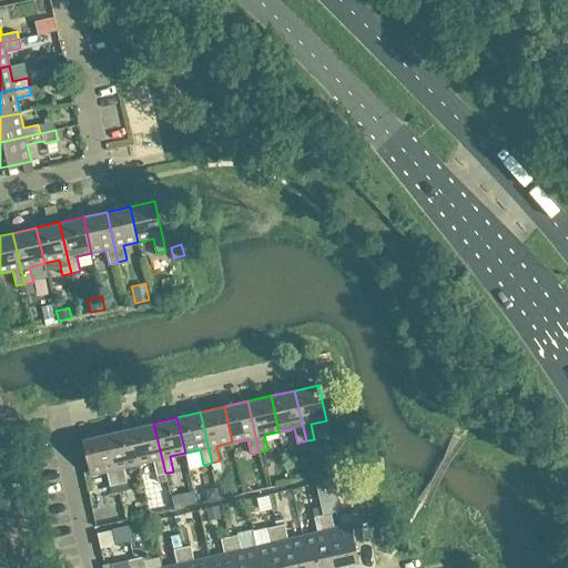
[(165,473),(153,423),(130,428),(138,464),(153,460),(156,475),(165,473)]
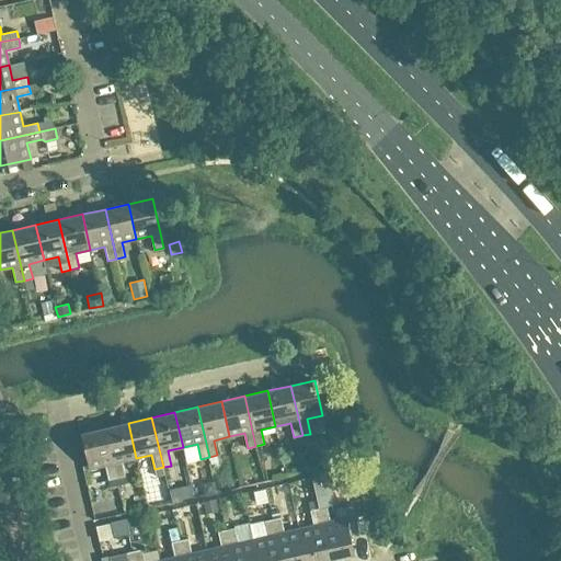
[(136,458),(128,423),(105,427),(116,478),(125,476),(122,461),(136,458)]
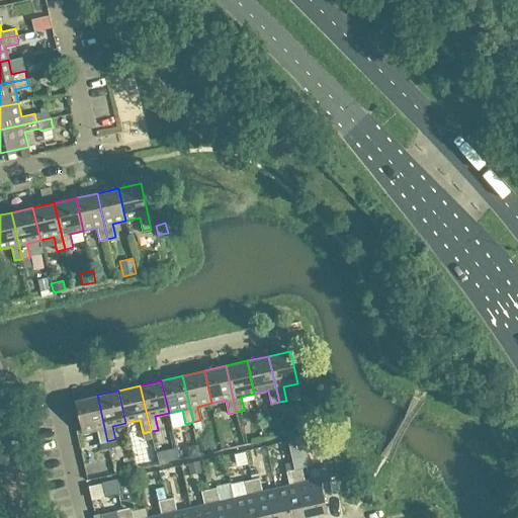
[(107,441),(97,395),(75,401),(82,433),(97,429),(100,443),(107,441)]
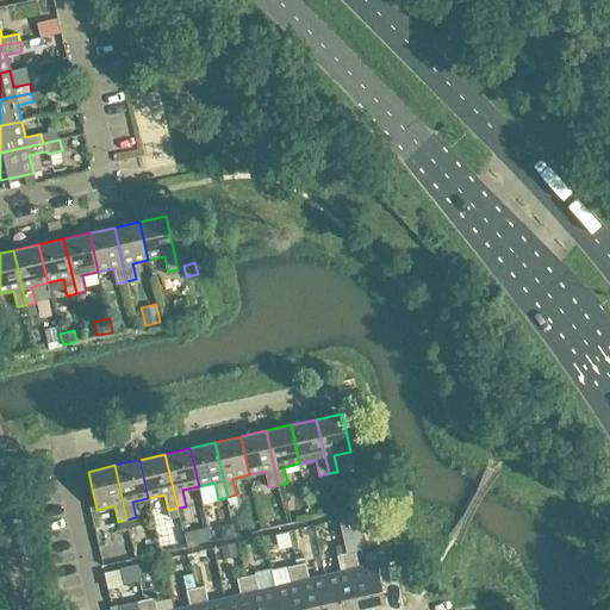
[(178,508),(168,510),(170,518),(179,516),(178,508)]
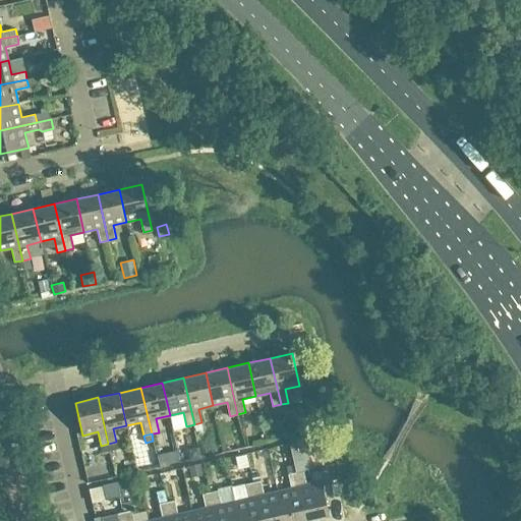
[(311,468),(305,440),(290,444),(294,464),(296,472),(303,470),(311,468)]
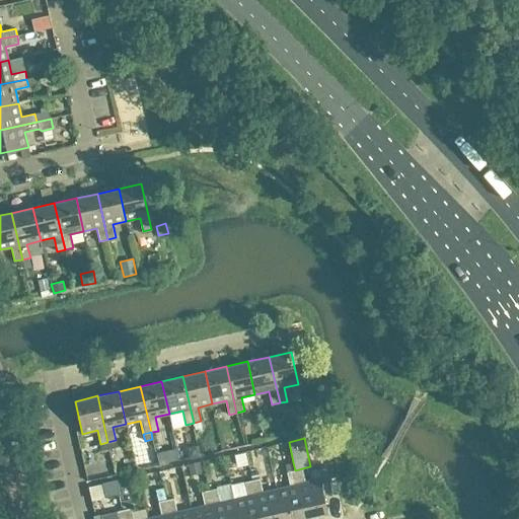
[(116,440),(107,442),(109,449),(118,447),(116,440)]
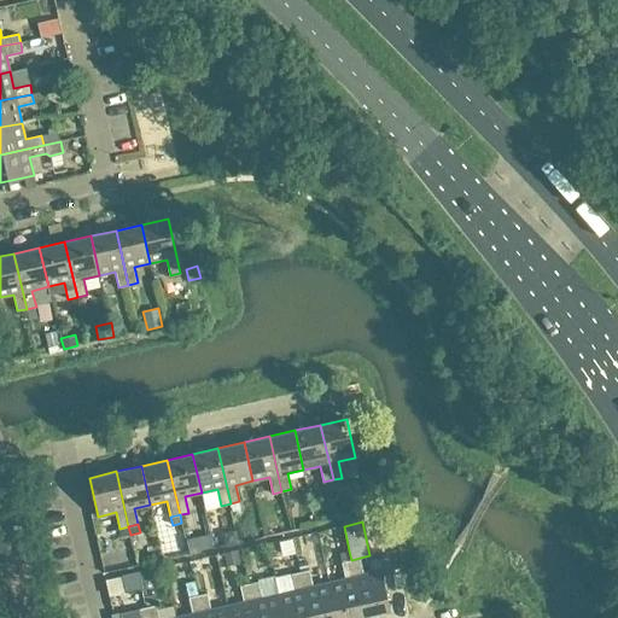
[(128,526),(120,529),(121,536),(130,535),(128,526)]
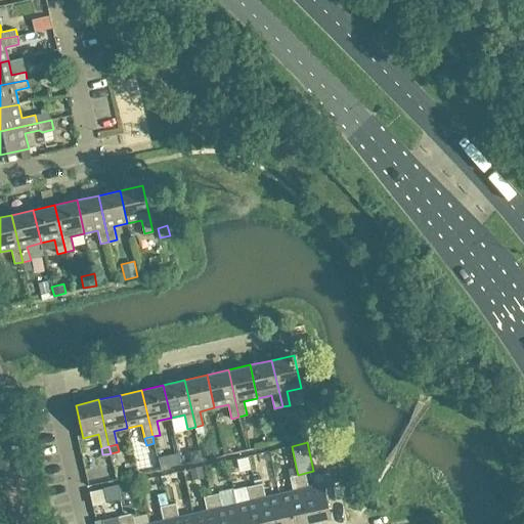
[(191,450),(188,454),(190,463),(202,460),(199,448),(191,450)]
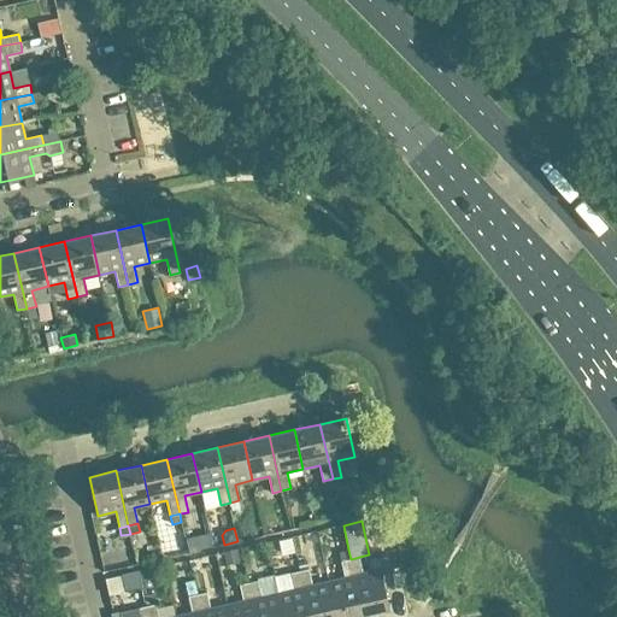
[(194,535),(184,538),(188,552),(198,550),(194,535)]
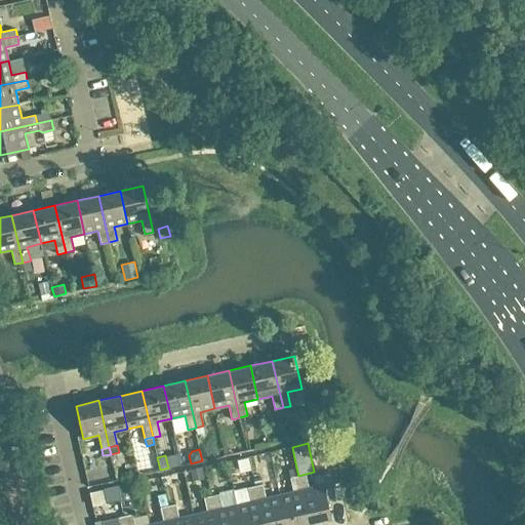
[(200,468),(190,470),(193,481),(203,478),(200,468)]
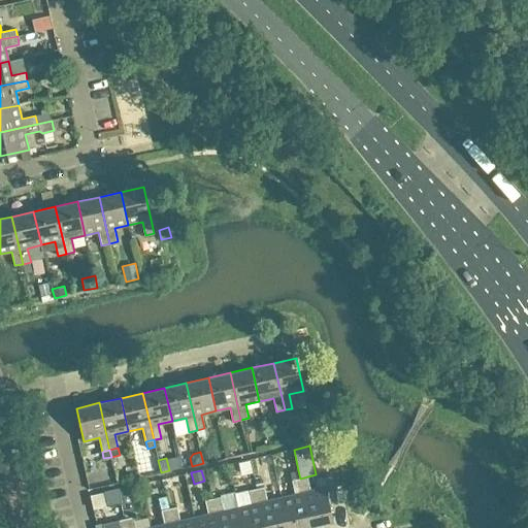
[(298,470),(290,472),(292,481),(300,479),(298,470)]
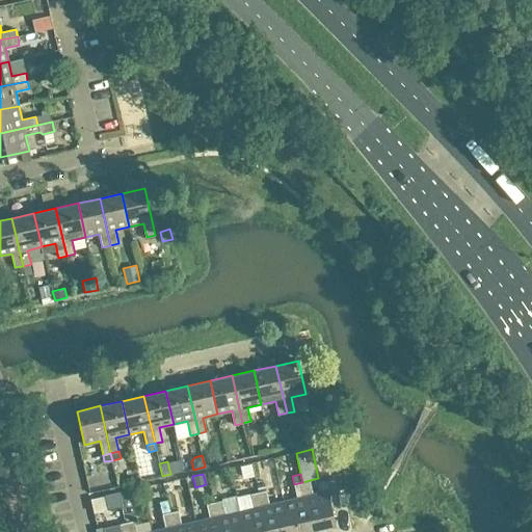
[(328,490),(313,494),(310,480),(302,482),(313,529),(336,524),(328,490)]
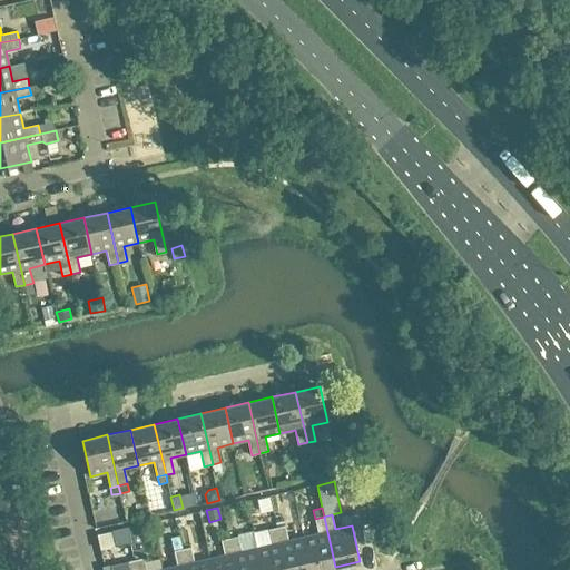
[(283,516),(275,518),(277,528),(285,526),(283,516)]
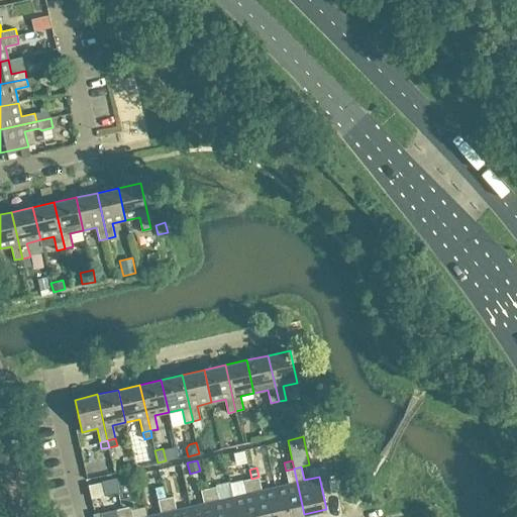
[(293,516),(304,514),(294,469),(286,471),(289,484),(276,487),(282,516),(293,516)]
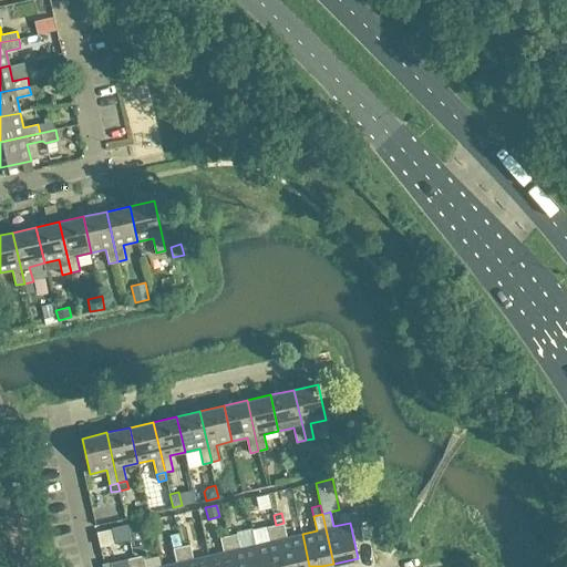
[(126,523),(119,525),(122,540),(130,538),(126,523)]
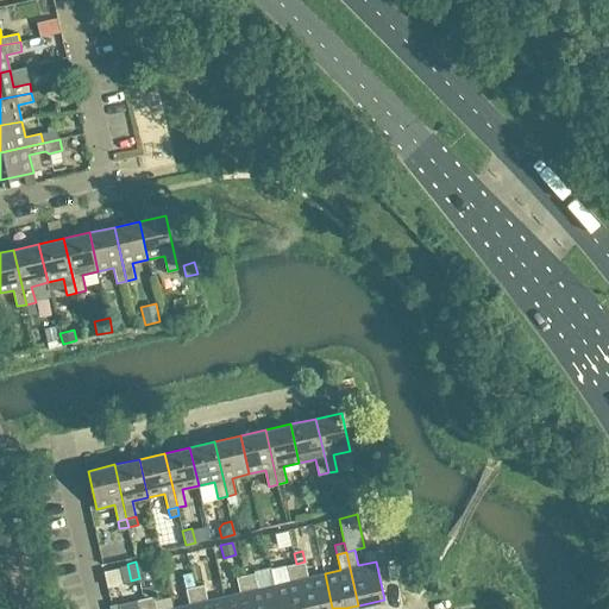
[(332,608),(325,573),(308,577),(305,562),(296,564),(306,608),(332,608)]
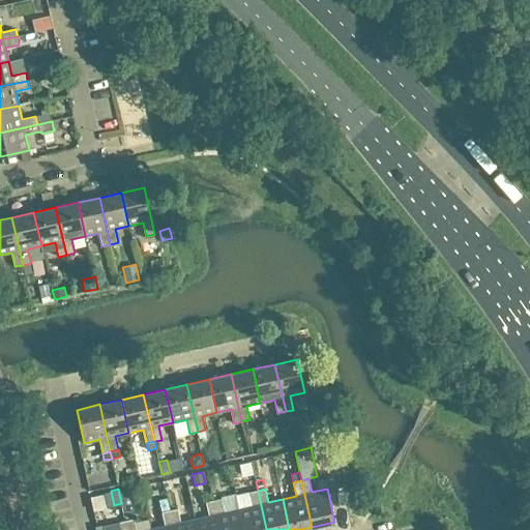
[(266,529),(258,491),(249,492),(249,495),(236,498),(238,509),(243,529),(266,529)]
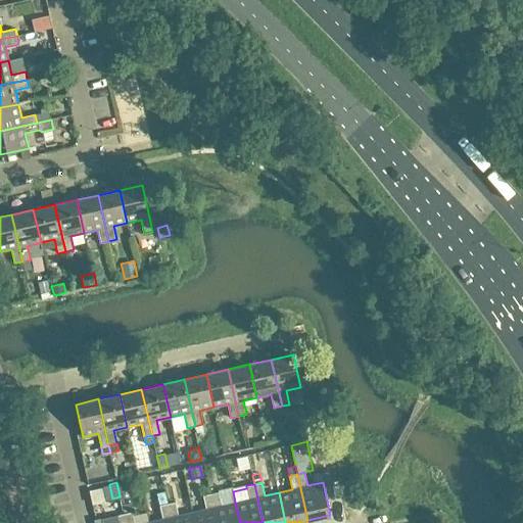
[(240,522),(235,503),(222,506),(219,491),(210,493),(217,522),(240,522)]
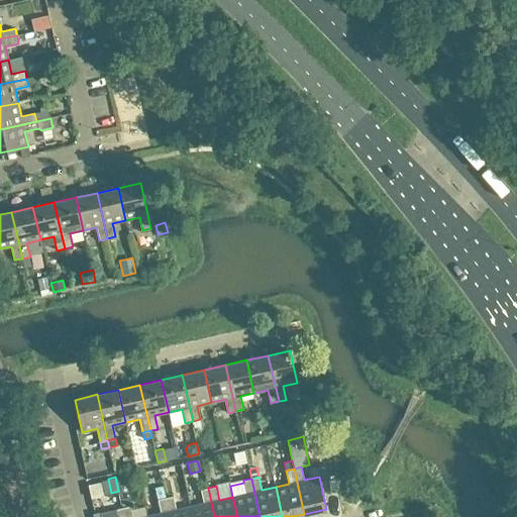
[(214,516),(208,488),(201,490),(204,503),(190,506),(192,516),(214,516)]
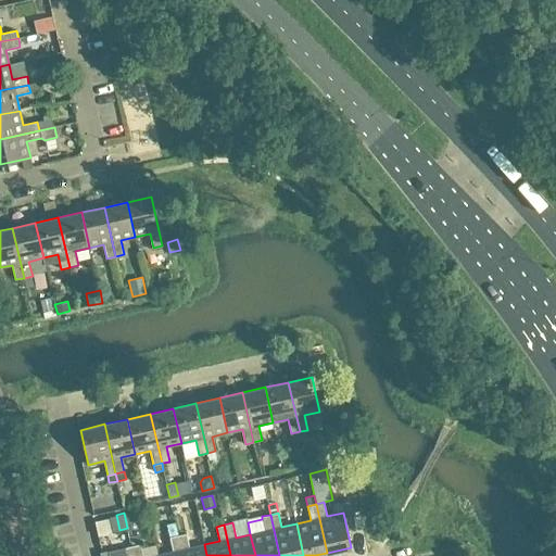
[(206,555),(204,544),(190,548),(186,533),(178,535),(182,555),(206,555)]
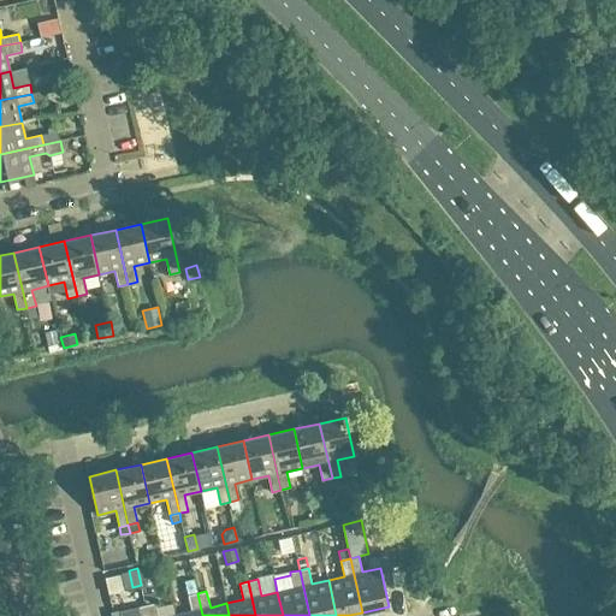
[(202,615),(197,593),(188,596),(191,611),(176,615),(175,615),(202,615)]
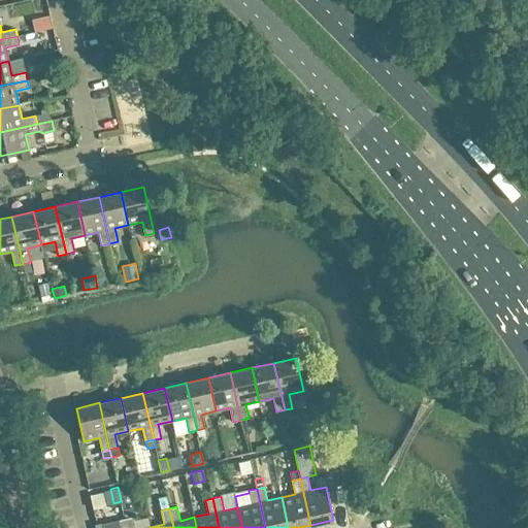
[(127,527),(150,527),(151,527),(146,527),(135,527),(133,517),(126,519),(127,527)]
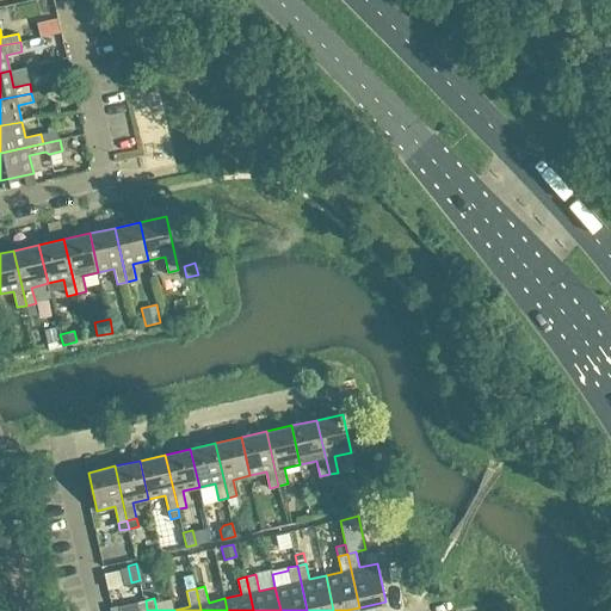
[(147,610),(146,600),(119,606),(119,610),(147,610)]
